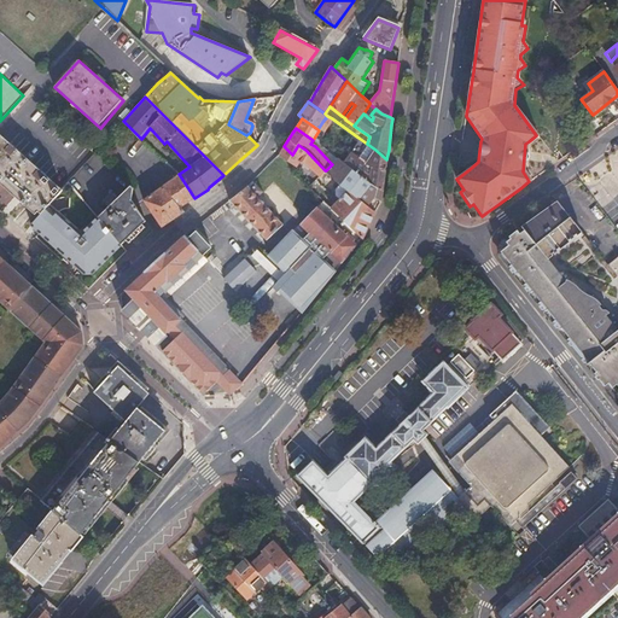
[(62,190),(0,134),(0,176),(41,214),(50,204),(62,190)]
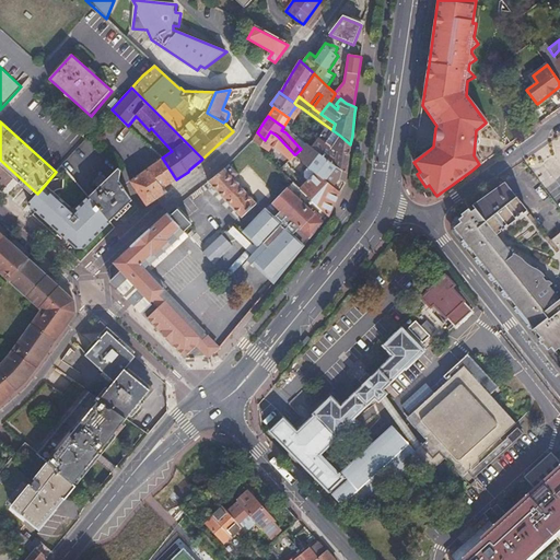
[(337,141),(340,136),(333,130),(325,125),(322,129),(330,137),(337,141)]
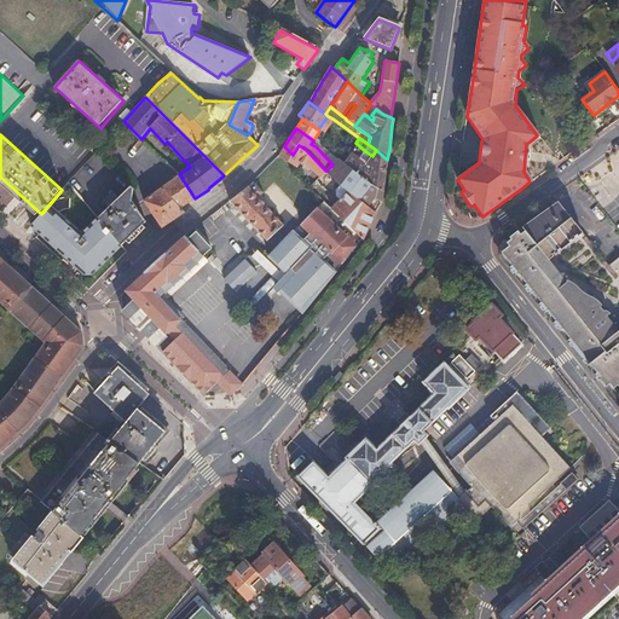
[(312,169),(320,177),(325,171),(306,150),(299,145),(293,155),(284,146),(282,150),(279,154),(298,167),(301,161),(312,169)]
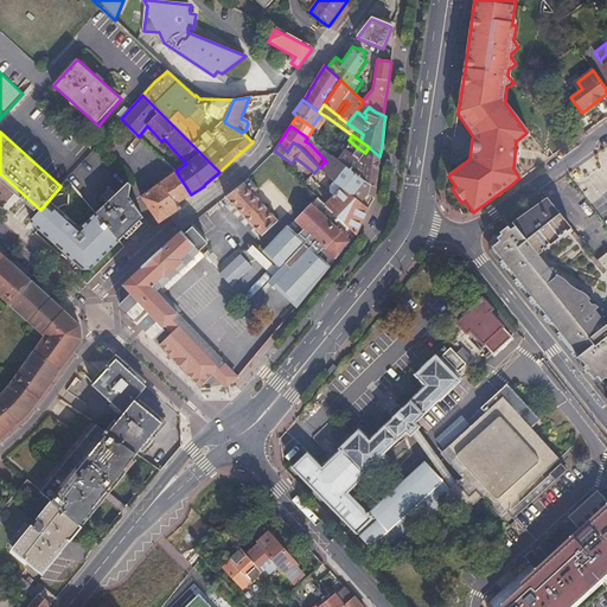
[(345,165),(376,187),(378,170),(379,157),(369,147),(365,153),(360,160),(352,155),(345,165)]
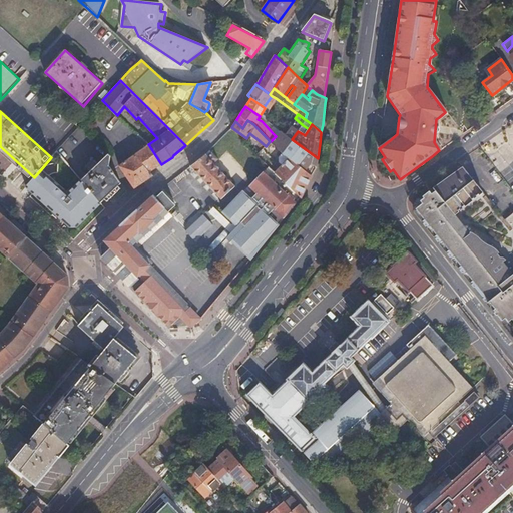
[(301,127),(298,131),(305,135),(309,129),(303,125),(302,127),(301,127)]
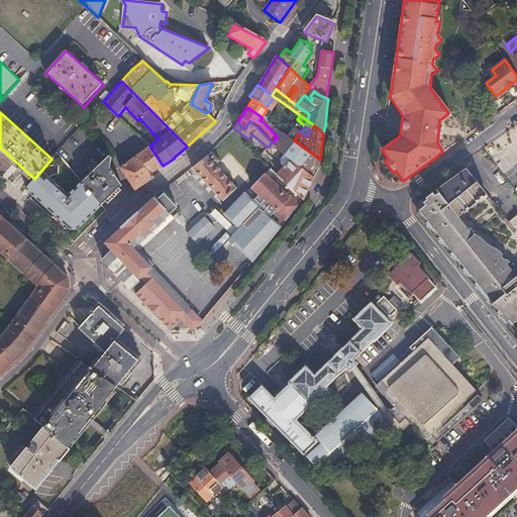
[(206,157),(192,168),(223,201),(236,188),(215,165),(228,152),(254,181),(267,168),(231,130),(218,143),(206,157)]
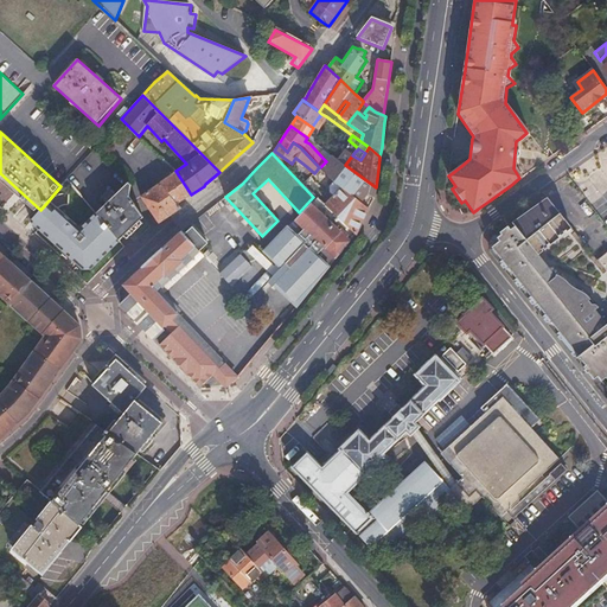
[(365,195),(374,198),(375,198),(376,187),(345,165),(332,157),(328,159),(326,161),(320,167),(323,171),(343,187),(359,203),(365,195)]
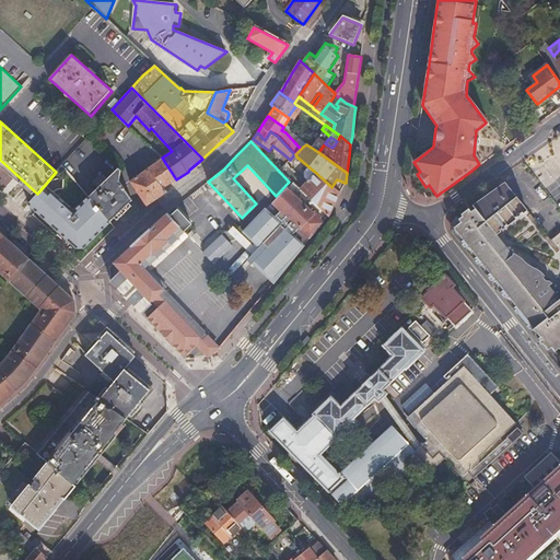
[(163,188),(176,179),(162,158),(131,182),(146,205),(147,206),(156,199),(166,193),(163,188)]
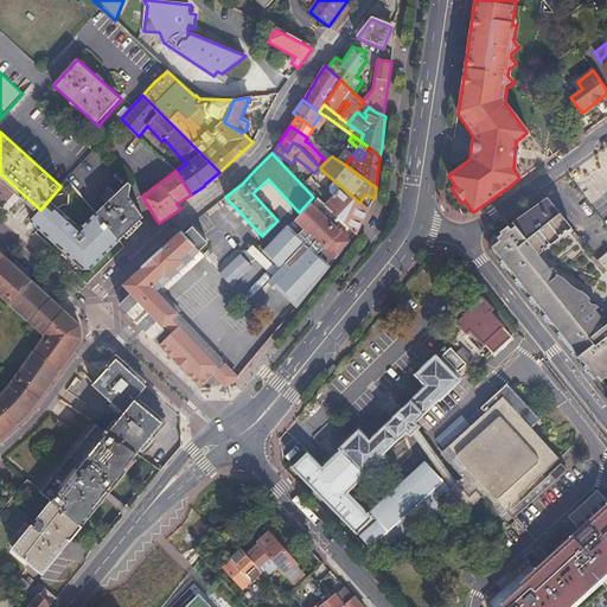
[(119,241),(144,218),(136,208),(136,206),(129,197),(132,186),(128,183),(97,213),(119,241)]
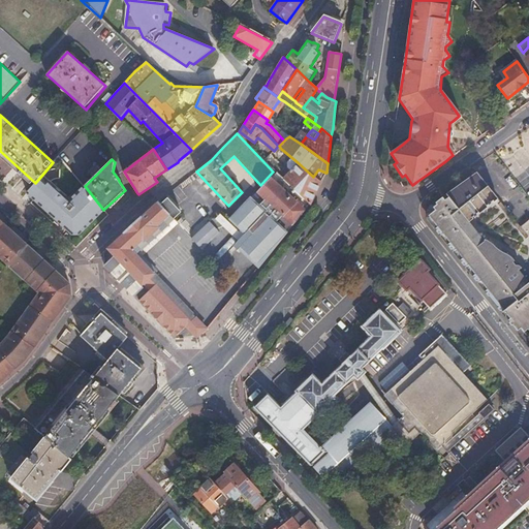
[(283,179),(309,204),(313,195),(319,183),(313,177),(299,163),(283,179)]
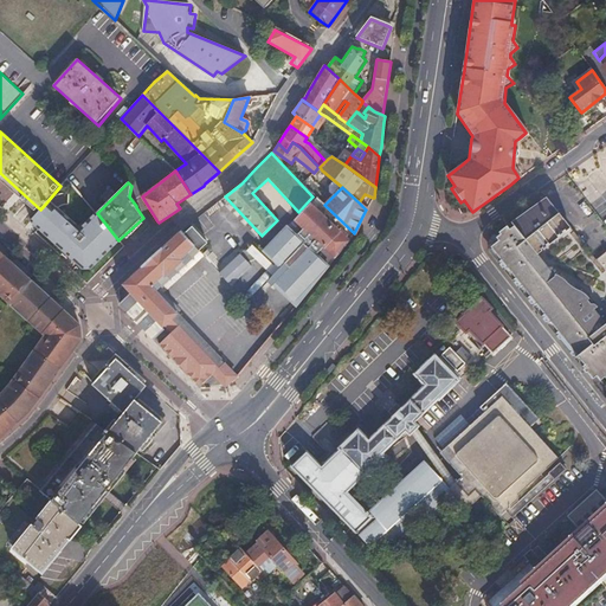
[(599,381),(605,374),(605,321),(605,323),(593,310),(595,307),(592,303),(587,303),(584,300),(585,297),(554,278),(534,255),(568,227),(547,199),(513,225),(514,227),(510,231),(508,229),(502,234),(503,236),(500,240),(502,243),(492,251),(594,378),(595,376),(599,381)]
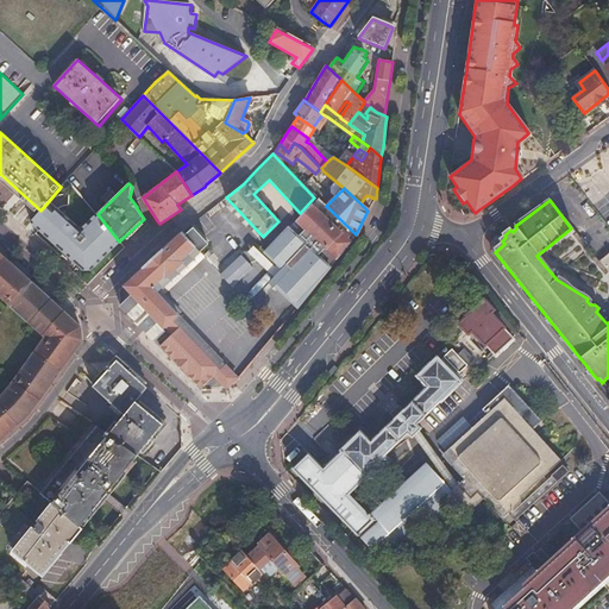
[(90,269),(119,242),(98,214),(80,230),(49,201),(41,211),(31,221),(83,269),(90,269)]
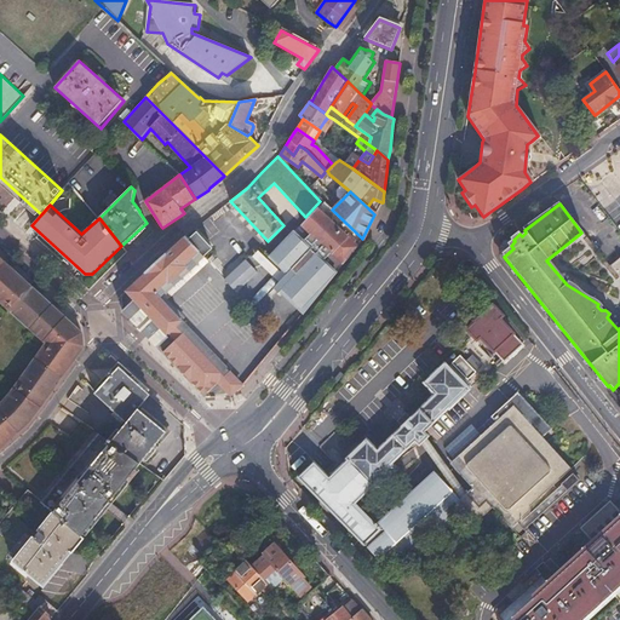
[(350,254),(356,247),(351,244),(354,242),(348,236),(346,237),(342,234),(343,231),(337,225),(336,228),(316,210),(303,224),(311,234),(303,241),(293,233),(270,257),(282,269),(292,277),(285,286),(287,288),(285,292),(300,306),(303,304),(306,308),(350,254)]
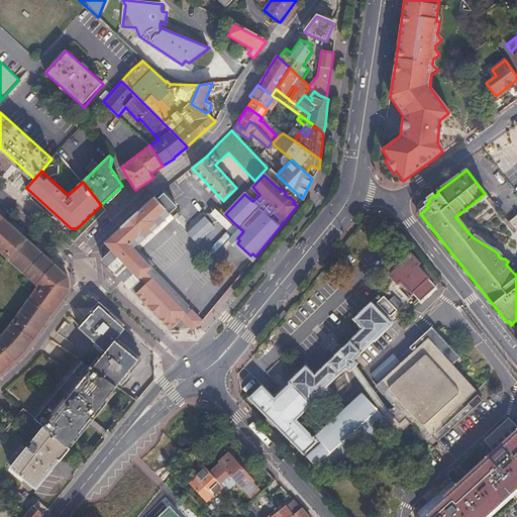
[(497,181),(506,192),(510,189),(501,178),(497,181)]
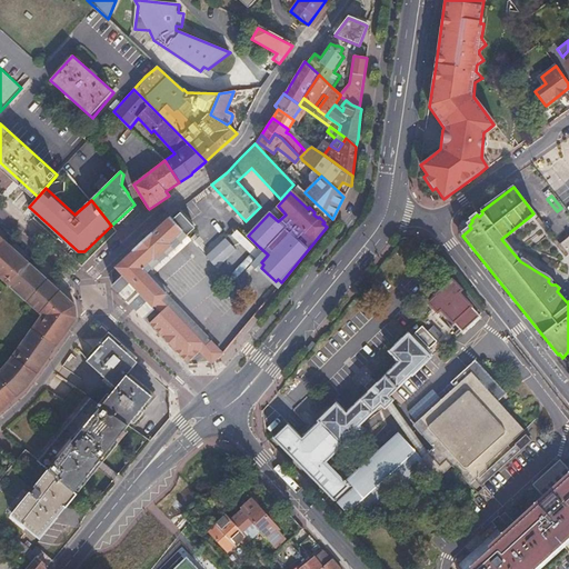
[(180,212),(173,219),(183,230),(171,242),(173,243),(156,260),(153,259),(145,268),(168,292),(171,289),(156,273),(192,239),(188,233),(196,227),(180,212)]
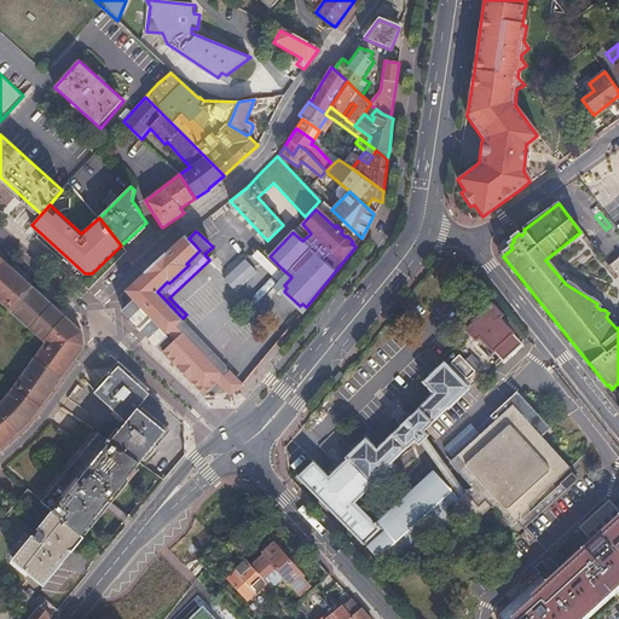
[(618,236),(614,231),(608,235),(618,248),(618,236)]
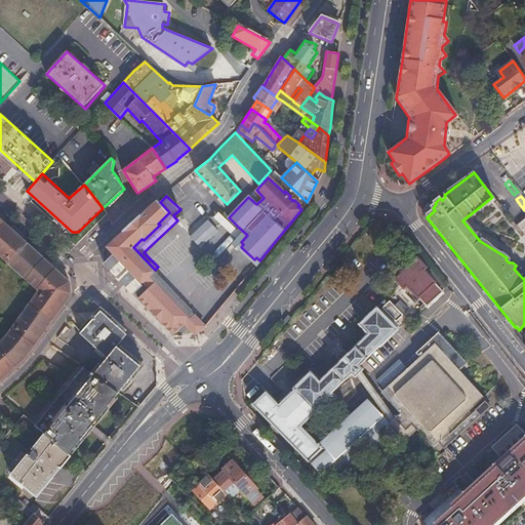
[(104,264),(171,335),(182,326),(190,318),(152,278),(146,284),(144,281),(155,270),(133,247),(142,239),(144,240),(160,225),(158,224),(169,212),(160,202),(157,199),(140,214),(139,214),(123,231),(123,232),(108,246),(115,253),(104,264)]
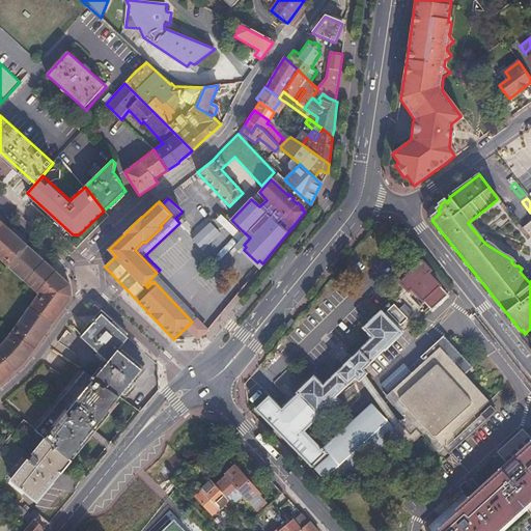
[(511,216),(519,212),(512,201),(506,204),(511,216)]
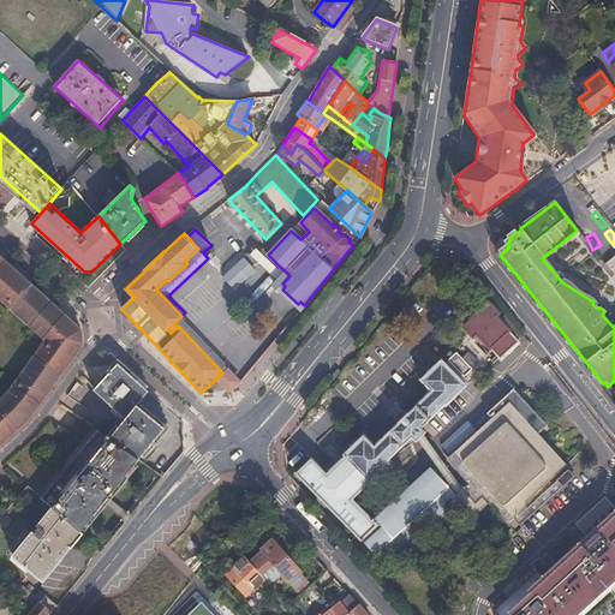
[(256,249),(251,254),(276,280),(272,285),(276,290),(282,284),(290,275),(280,267),(278,269),(256,249)]
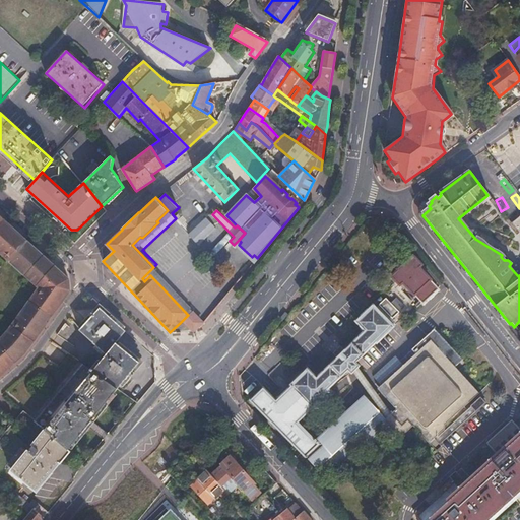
[(4,336),(0,339),(0,374),(22,354),(70,290),(68,279),(48,260),(2,218),(0,220),(0,252),(39,287),(4,336)]
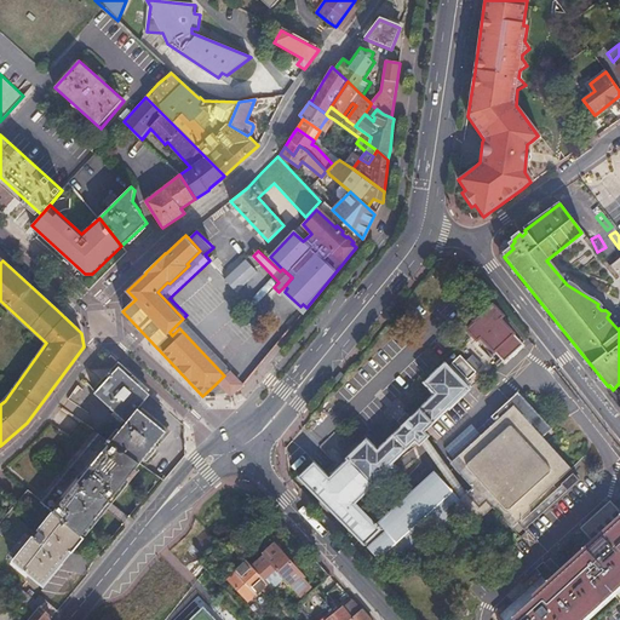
[(259,274),(247,260),(225,280),(237,293),(259,274)]
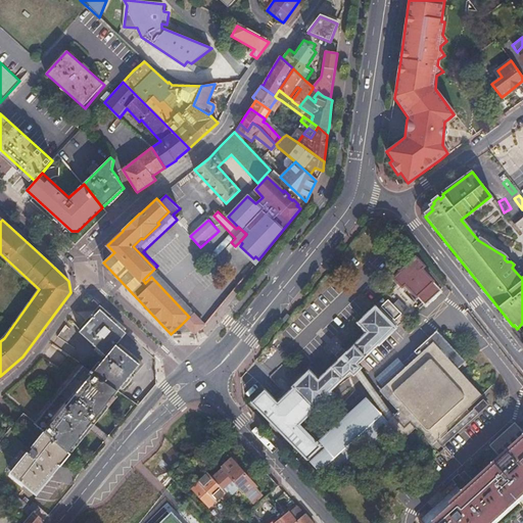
[(230,269),(240,253),(226,244),(216,259),(230,269)]
